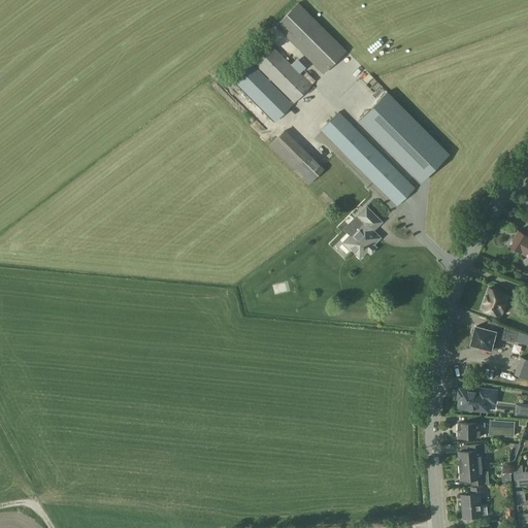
[(345,51),(298,3),(275,26),(323,73),(345,51)]
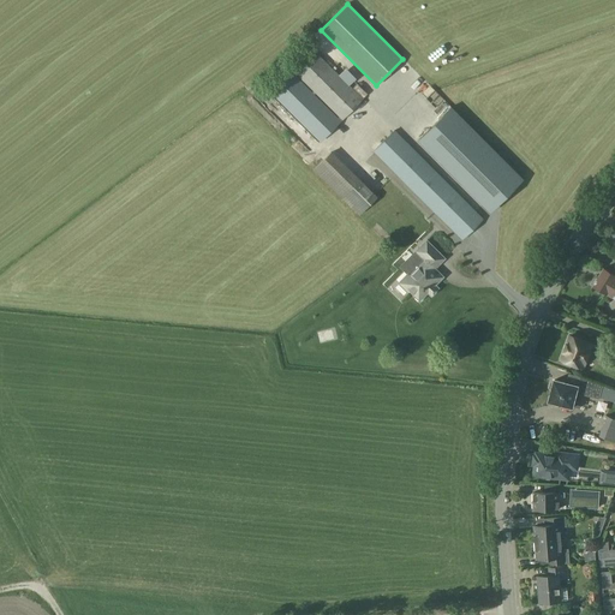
[(285,65),(264,87),(321,142),(341,120),(363,99),(308,43),(286,64),(339,117),(338,118),(285,65)]
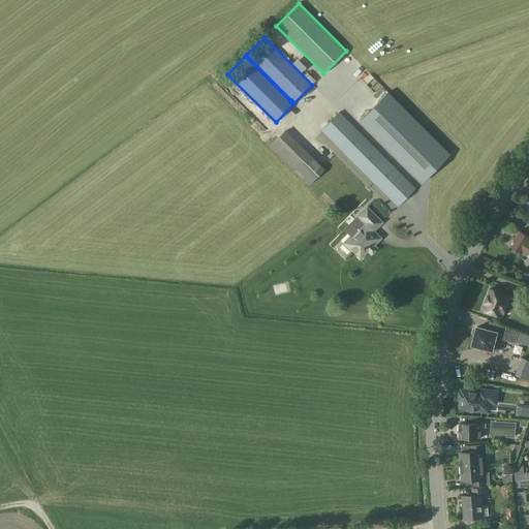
[(429,175),(449,154),(387,92),(359,121),(414,177),(423,168),(429,175)]
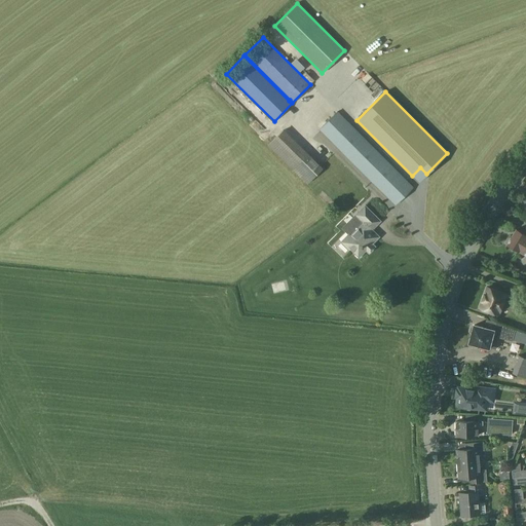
[(232,103),(236,108),(246,101),(240,96),(232,103)]
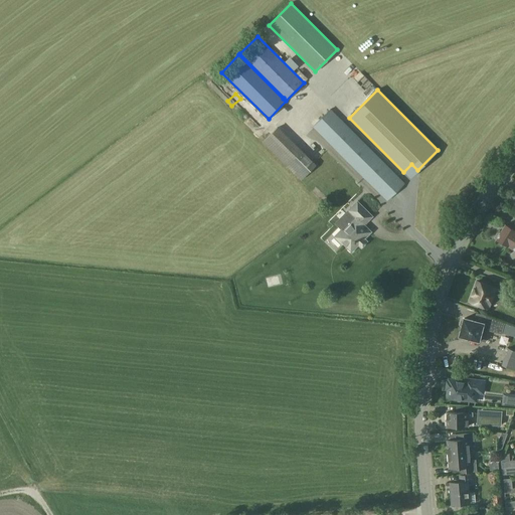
[(404,183),(330,109),(312,126),(386,201),(404,183)]
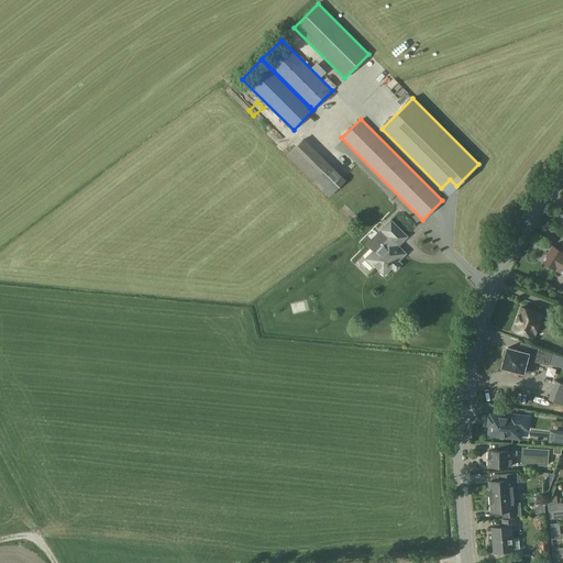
[(302,139),(286,155),(329,197),(345,180),(302,139)]
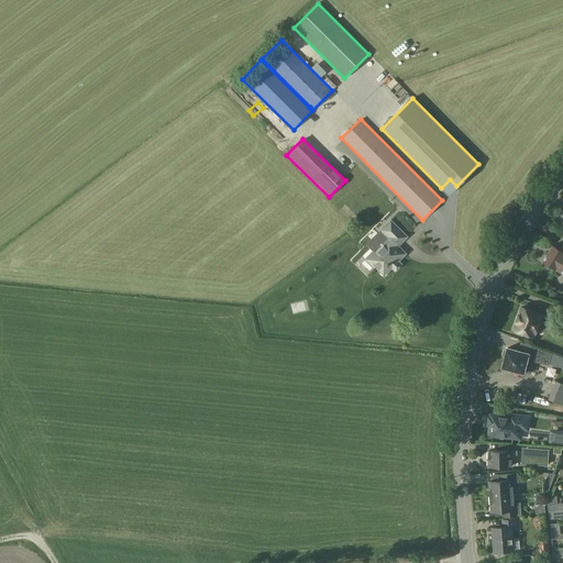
[(364,223),(359,217),(354,221),(360,227),(364,223)]
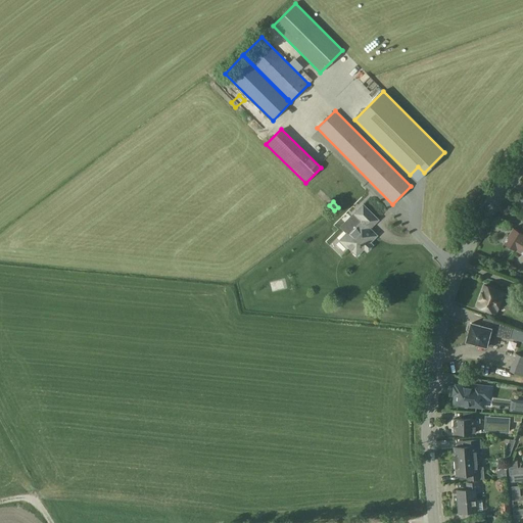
[(348,234),(347,233),(339,241),(346,248),(348,246),(357,255),(364,248),(365,250),(371,244),(369,242),(376,235),(369,228),(377,220),(363,205),(353,214),(362,222),(348,234)]
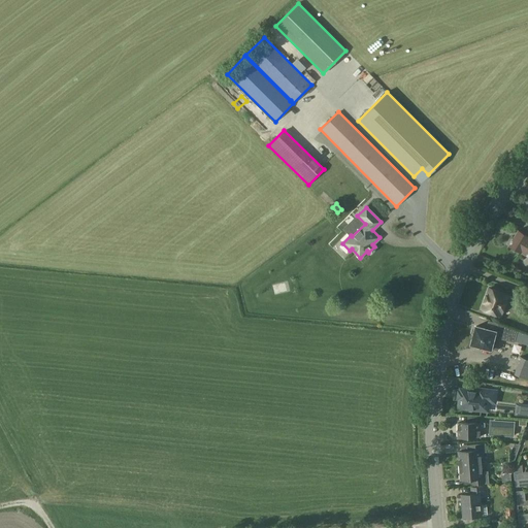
[(527,235),(519,230),(514,238),(512,237),(508,242),(510,243),(509,244),(527,256),(527,235)]
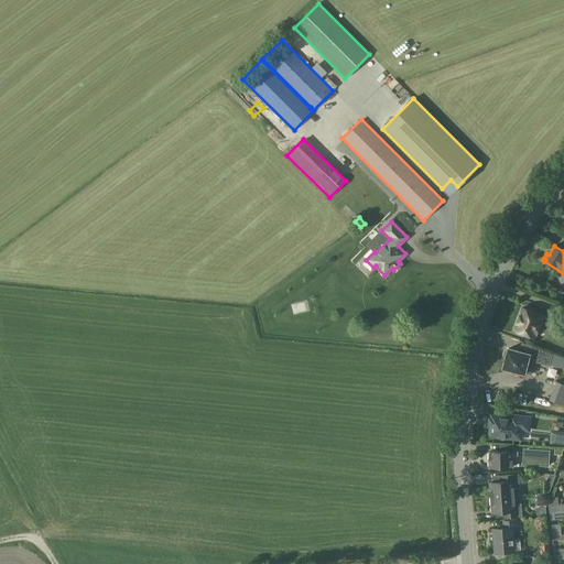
[(543,315),(522,307),(514,328),(535,336),(539,327),(557,334),(562,322),(543,315)]
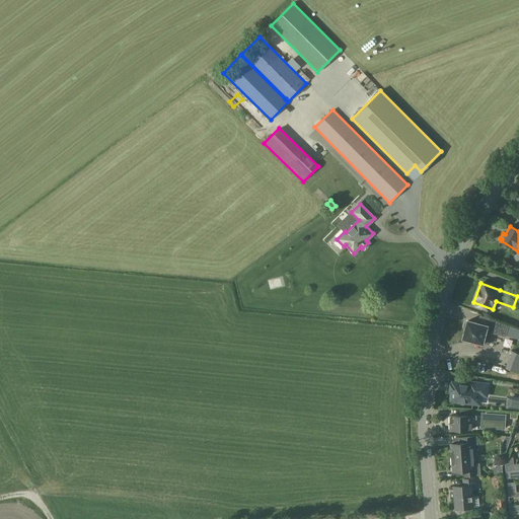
[(487,325),(468,320),(463,338),(465,339),(465,341),(472,343),(473,341),(484,343),(487,330),(506,336),(508,325),(489,317),(487,325)]
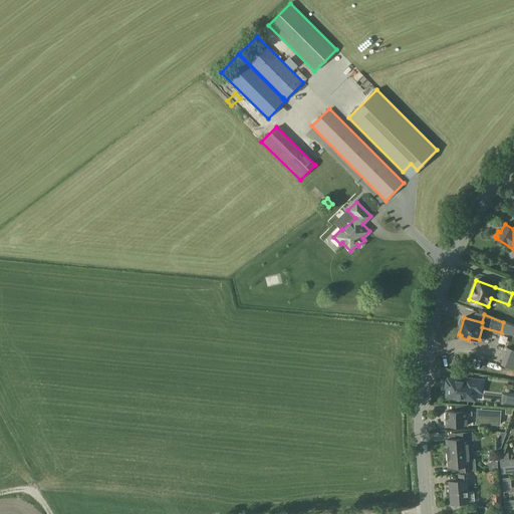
[(513,368),(513,353),(505,351),(501,363),(513,368)]
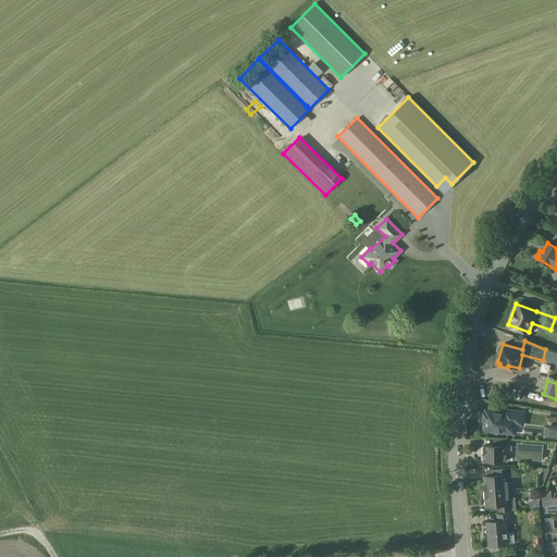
[(486,411),(484,430),(486,430),(487,431),(505,433),(507,432),(509,432),(510,422),(522,423),(523,412),(506,410),(505,412),(486,411)]
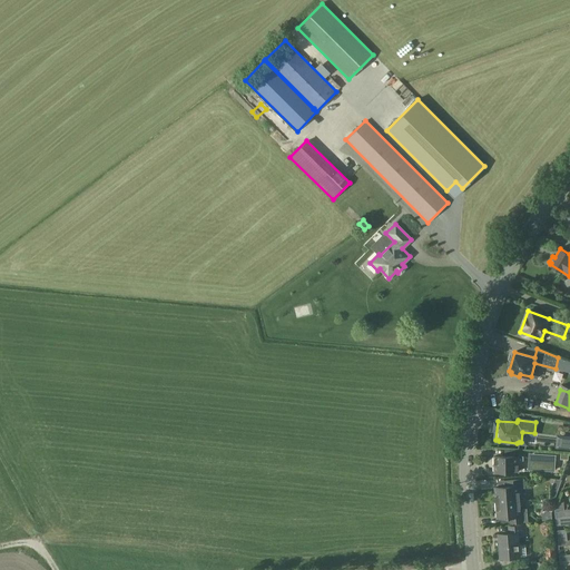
[(530,454),(529,469),(554,470),(554,455),(530,454)]
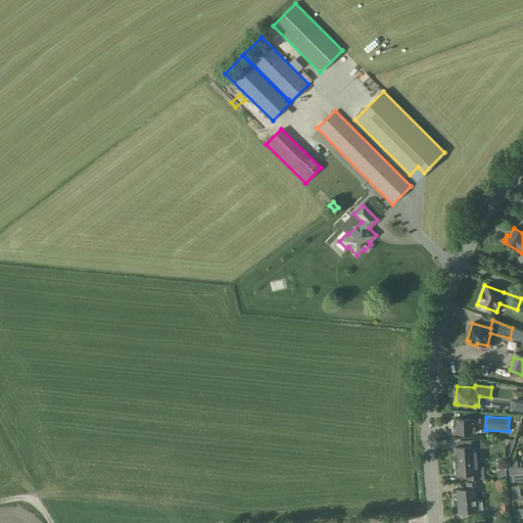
[(475,432),(475,418),(454,418),(455,432),(475,432)]
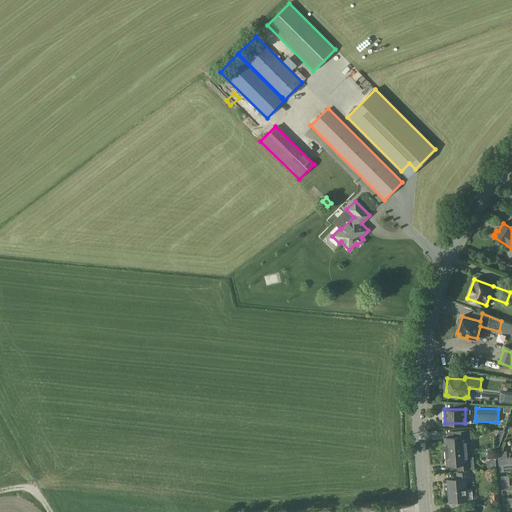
[(446,451),(467,449),(466,441),(472,441),(471,430),(456,431),(457,436),(445,437),(446,451)]
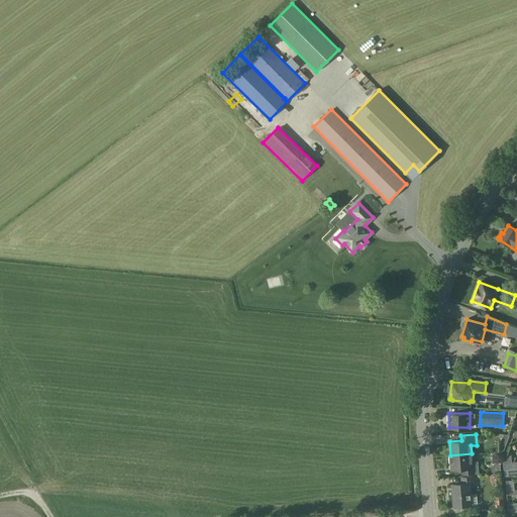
[(472,453),(450,455),(451,469),(463,469),(463,474),(479,473),(478,461),(472,462),(472,453)]
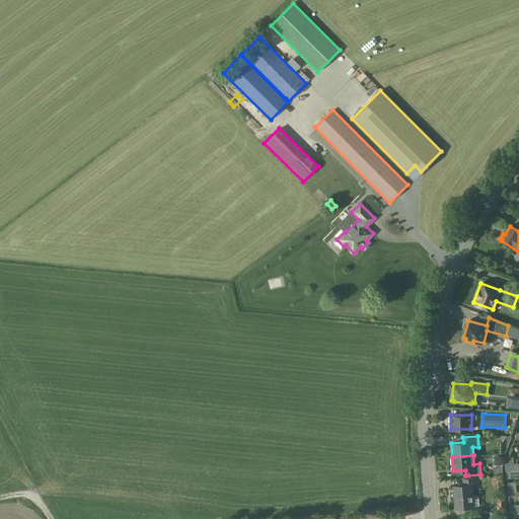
[(507,458),(506,462),(506,464),(506,465),(506,471),(508,471),(508,472),(518,470),(518,463),(515,463),(515,458),(507,458)]
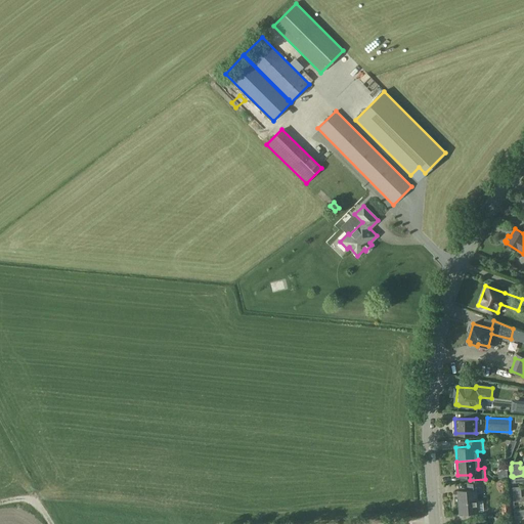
[(467,483),(468,490),(459,491),(461,513),(478,512),(476,493),(484,492),(483,482),(467,483)]
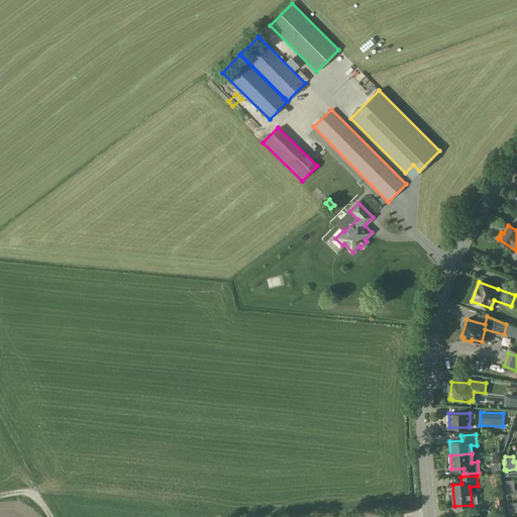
[(496,509),(505,508),(504,495),(494,496),(496,509)]
